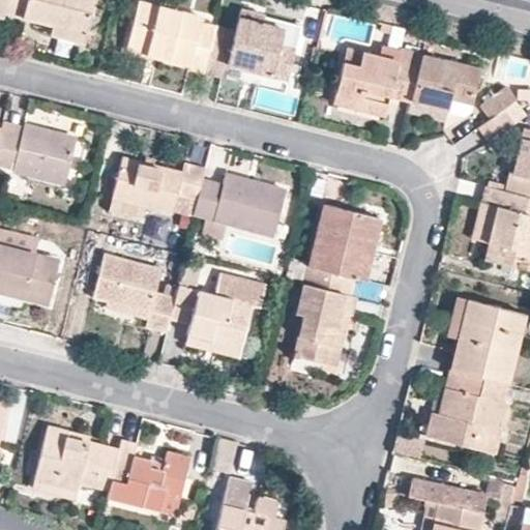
[(6,0),(3,13),(51,25),(83,33),(90,0),(6,0)]
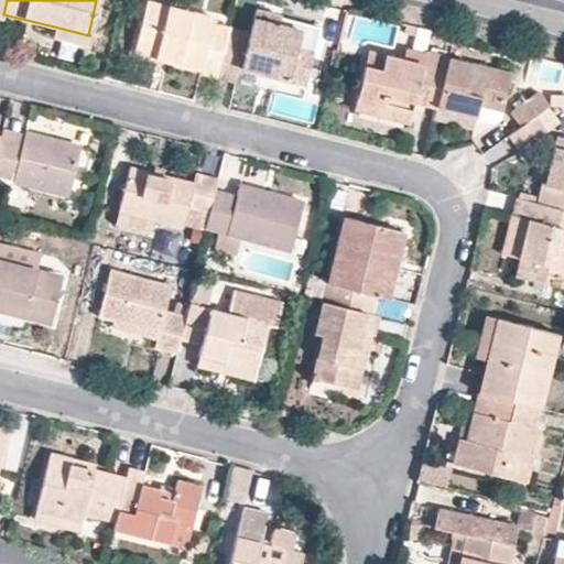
[(215,78),(216,77),(229,25),(212,22),(213,18),(145,1),(131,53),(198,71),(197,74),(215,78)]
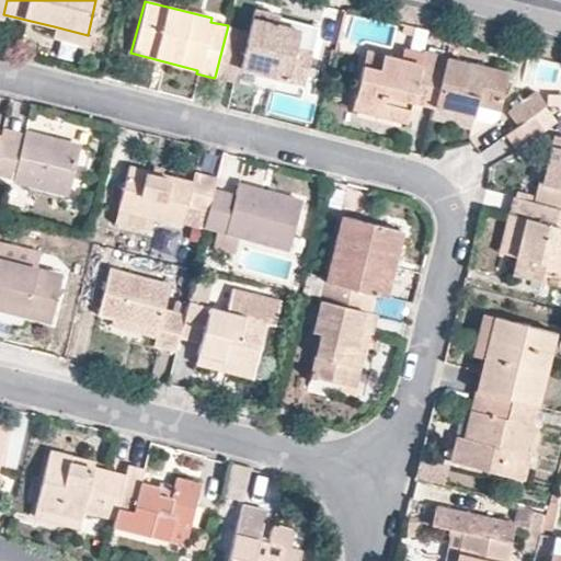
[(228,25),(215,77),(236,82),(239,69),(302,84),(310,50),(306,48),(307,41),(297,37),(299,29),(253,16),(250,31),(228,25)]
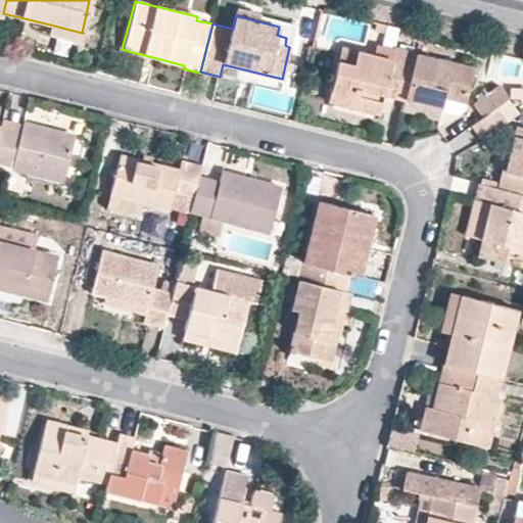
[(385,27),(375,24),(373,31),(383,33),(385,27)]
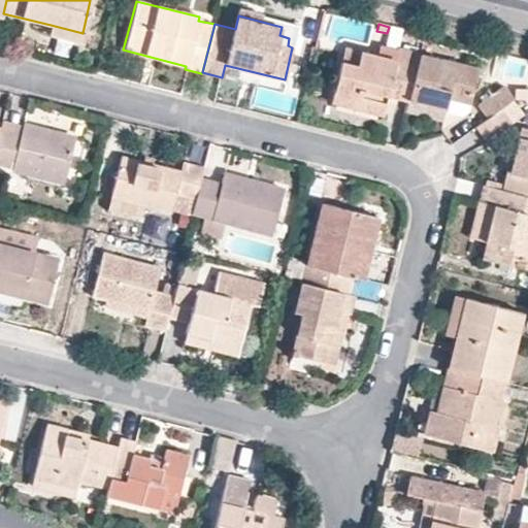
[(83,33),(51,25),(47,34),(80,42),(83,33)]
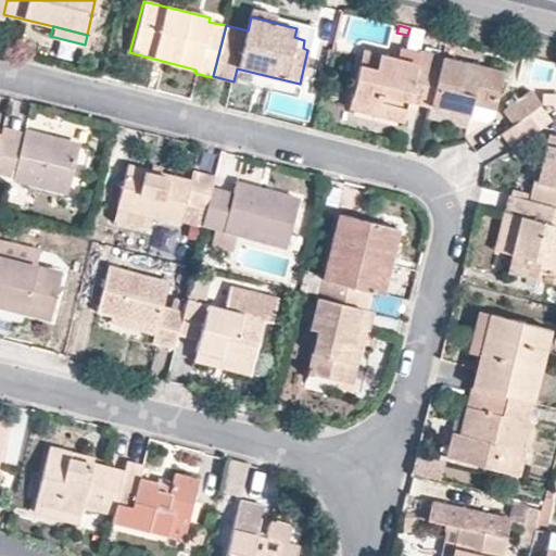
[(428,104),(441,55),(418,50),(415,63),(378,54),(374,68),(357,63),(346,106),(402,119),(407,101),(428,104)]
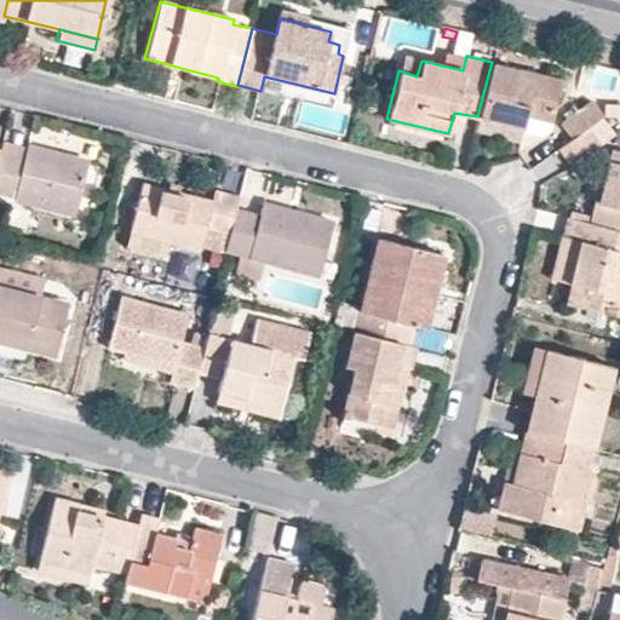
[(417,76),(422,61),(402,56),(399,70),(417,76)]
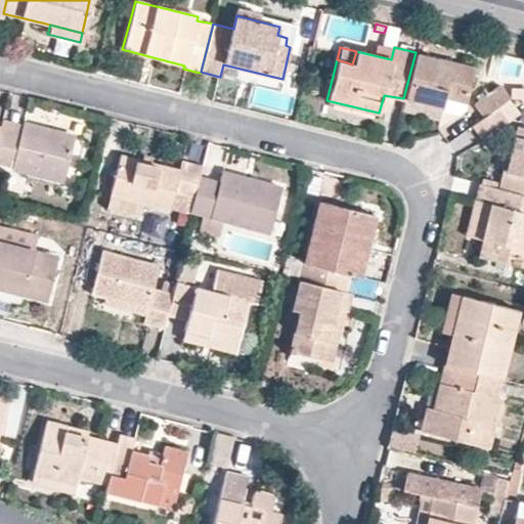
[(416,52),(403,98),(441,108),(442,98),(465,102),(473,68),(416,52)]
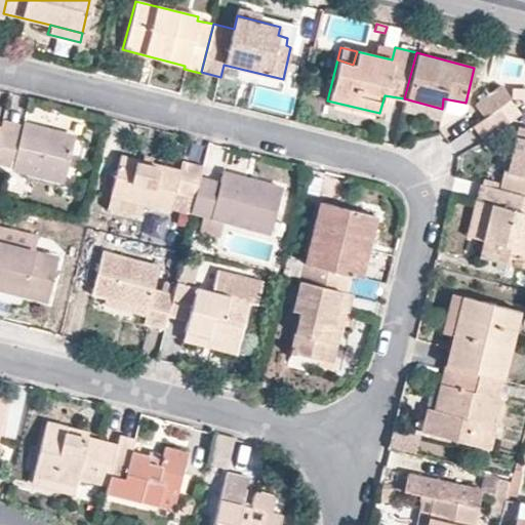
[(483,118),(497,107),(510,98),(511,98),(500,84),(473,104),(483,118)]
